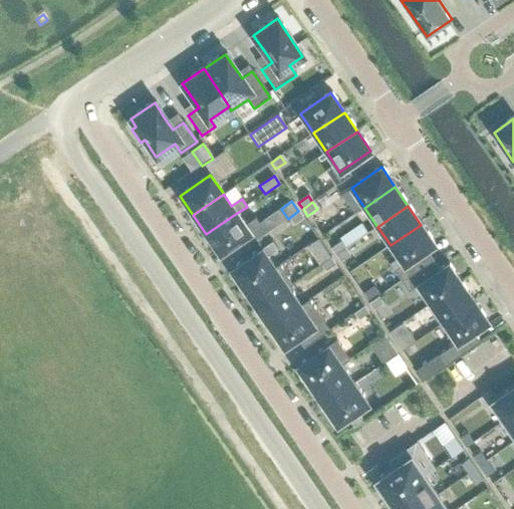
[(299,212),(289,219),(293,226),(303,219),(299,212)]
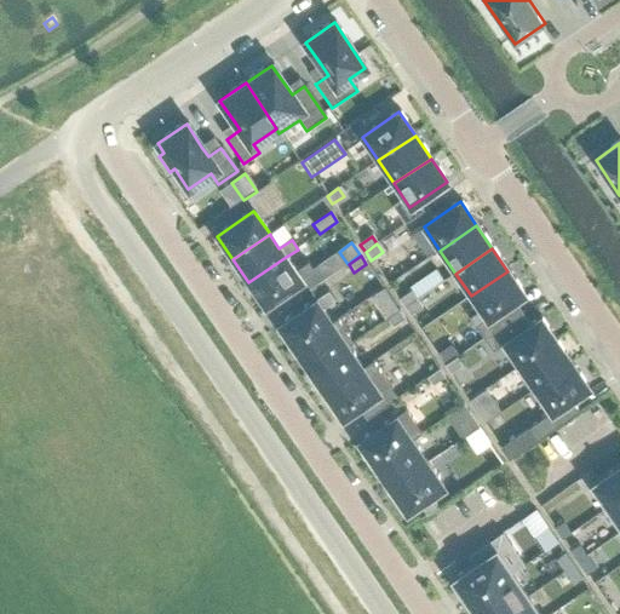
[(286,257),(248,282),(265,307),(302,281),(314,273),(311,270),(308,263),(296,271),(286,257)]
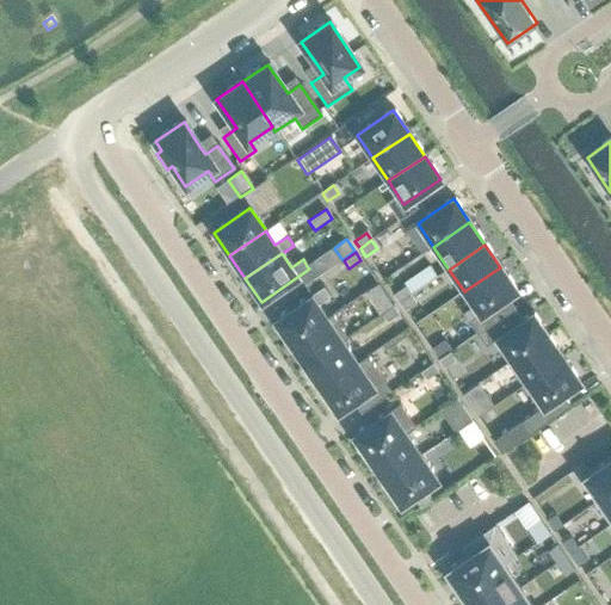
[(474,306),(462,314),(466,320),(476,335),(506,314),(499,302),(506,297),(517,290),(500,267),(464,291),(474,306)]
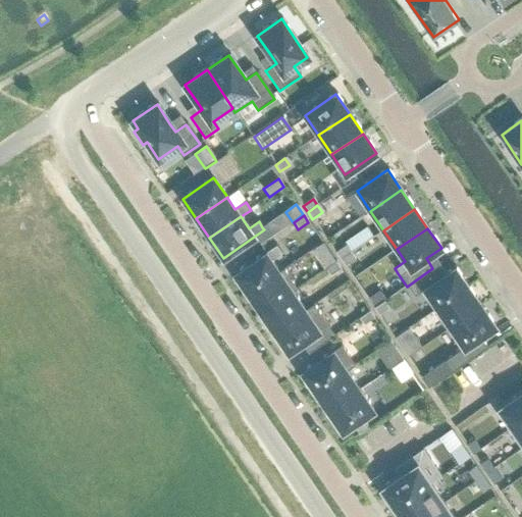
[(321,243),(311,250),(316,257),(326,250),(321,243)]
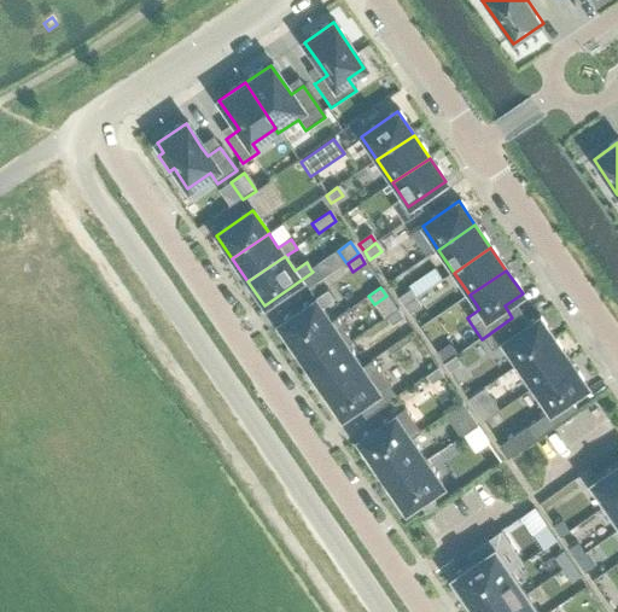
[(409,291),(397,299),(403,308),(415,299),(409,291)]
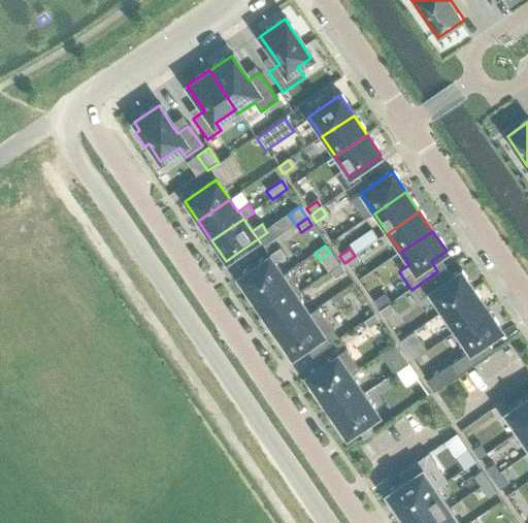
[(268,256),(237,278),(251,298),(283,276),(282,275),(268,256)]
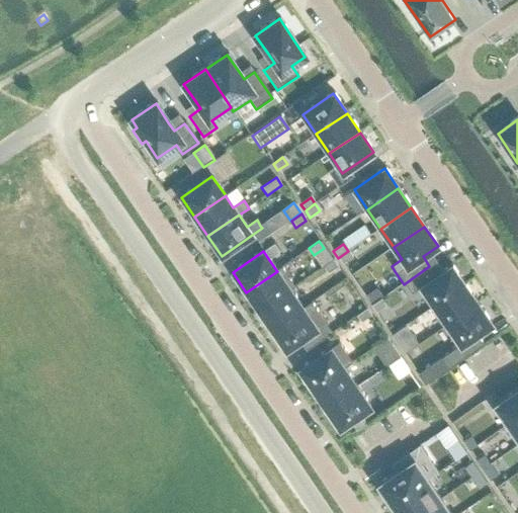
[(348,251),(338,258),(342,264),(352,258),(348,251)]
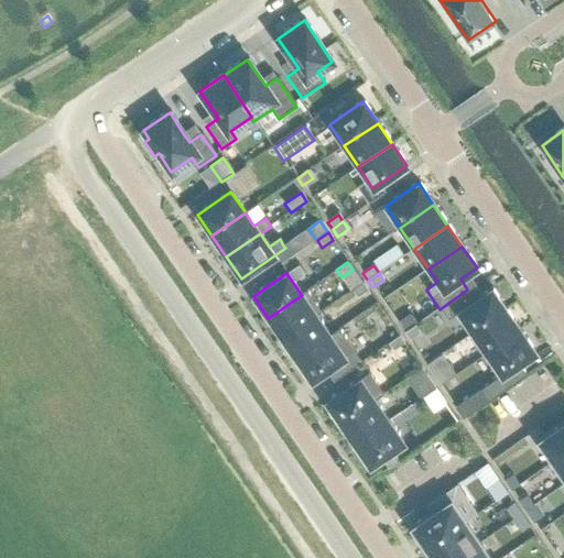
[(364,284),(353,291),(357,298),(368,292),(364,284)]
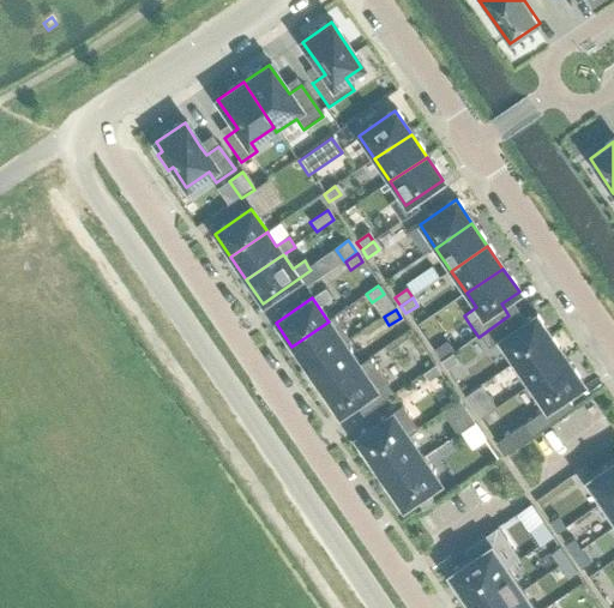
[(509,315),(479,337),(487,349),(499,341),(515,362),(515,363),(551,338),(535,315),(524,323),(517,327),(509,315)]
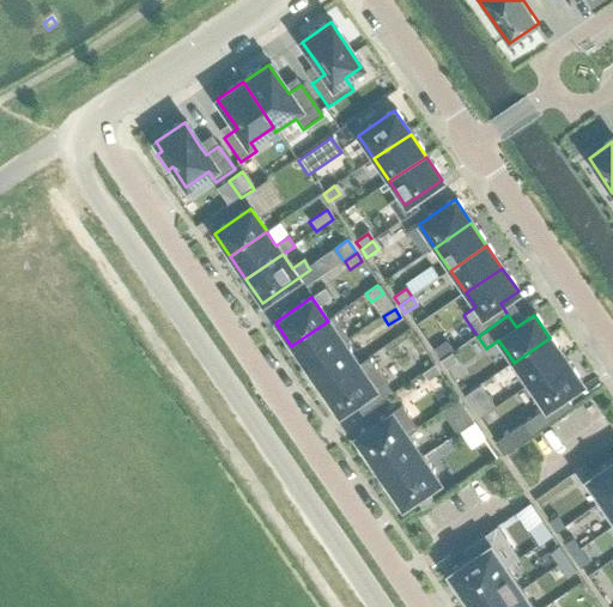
[(328,321),(291,346),(307,369),(344,344),(349,341),(332,316),(327,320),(328,321)]
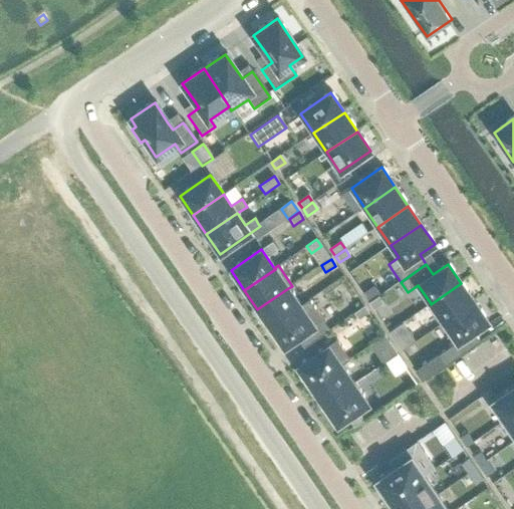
[(348,271),(324,283),(332,300),(356,288),(348,271)]
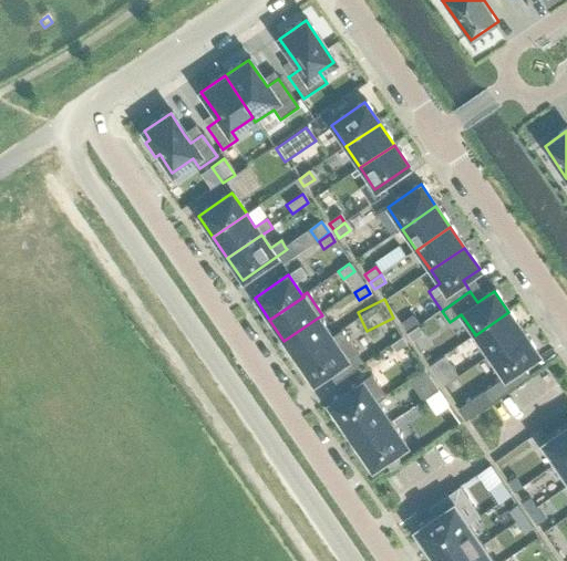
[(475,334),(471,338),(485,360),(523,333),(508,312),(475,335),(475,334)]
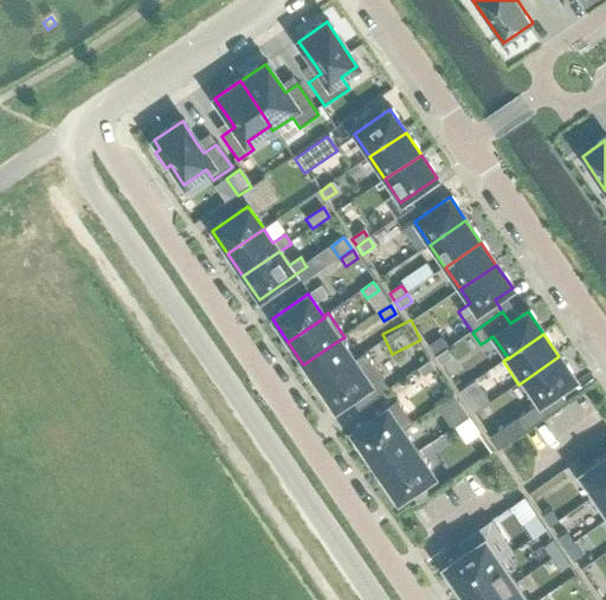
[(438,337),(425,347),(433,359),(446,349),(438,337)]
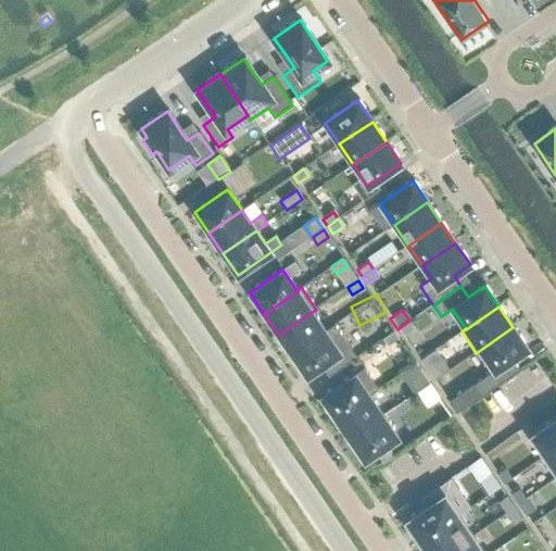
[(312,312),(278,335),(292,354),(325,333),(325,330),(312,312)]
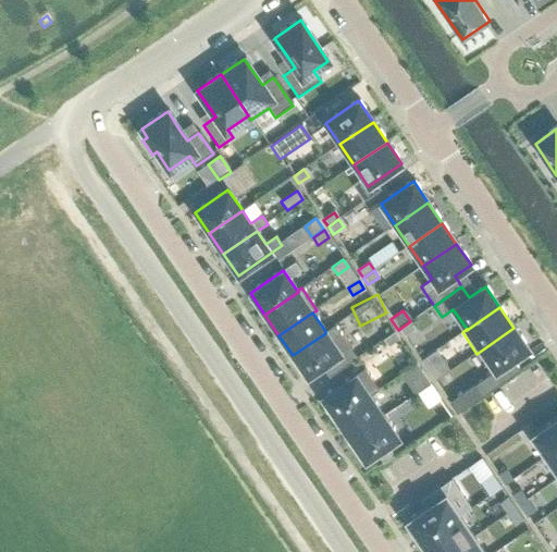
[(410,322),(398,330),(404,338),(415,330),(410,322)]
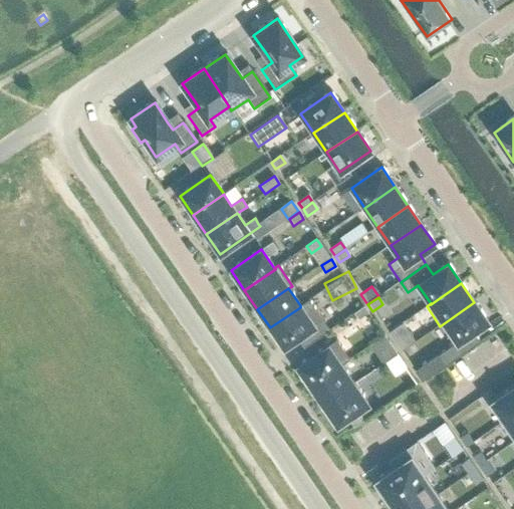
[(300,307),(270,327),(283,347),(296,338),(303,348),(328,331),(308,300),(300,305),(300,307)]
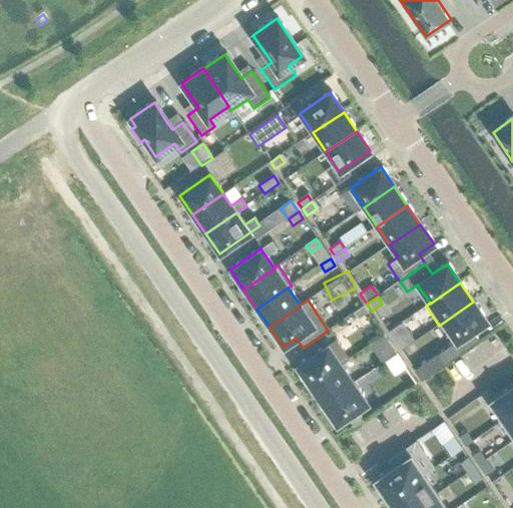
[(473,302),(439,326),(452,345),(487,322),(473,302)]
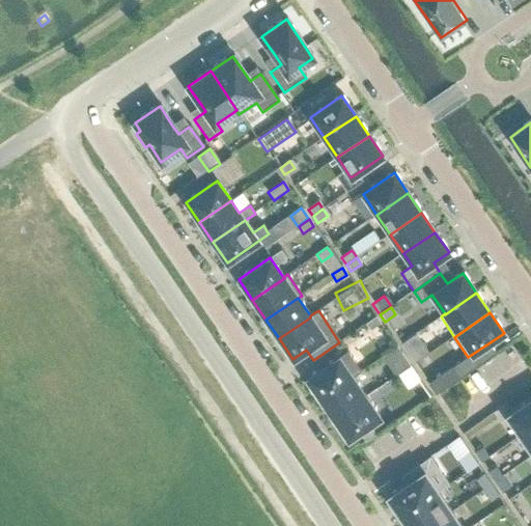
[(375,317),(365,325),(370,331),(381,324),(375,317)]
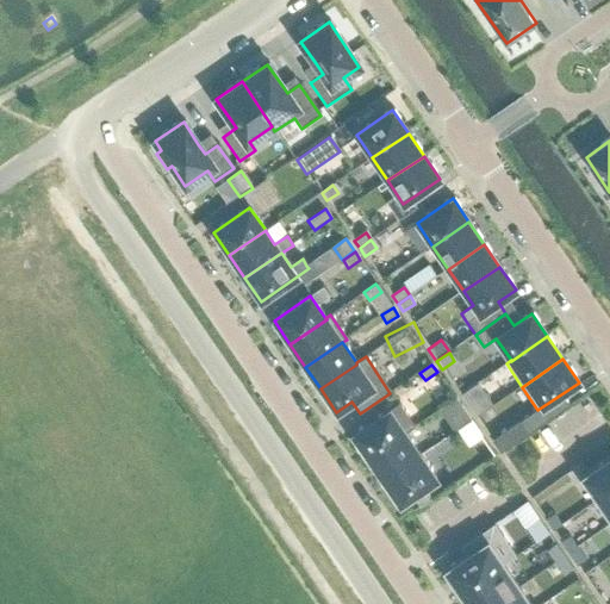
[(490,390),(479,398),(491,412),(500,405),(490,390)]
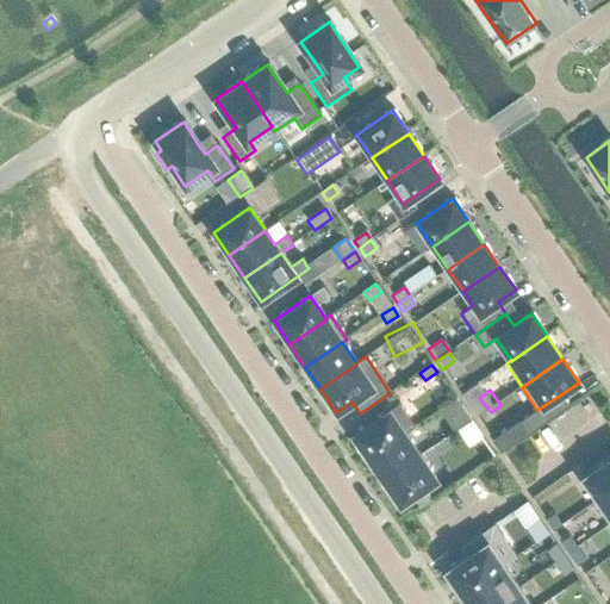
[(57,396),(38,408),(44,416),(63,404),(57,396)]
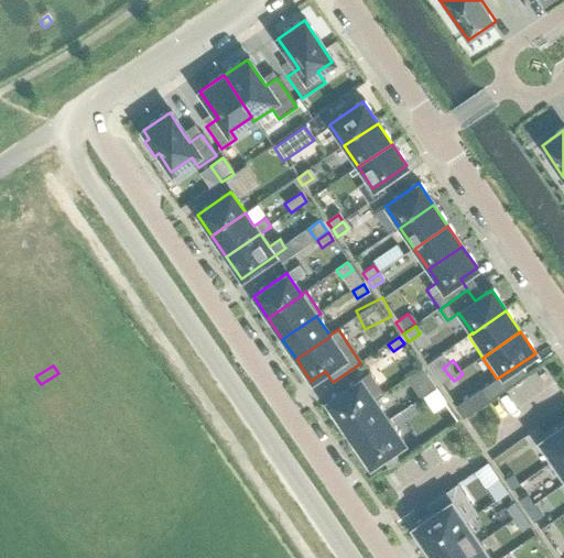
[(421,369),(409,378),(410,380),(411,381),(418,383),(426,376),(421,369)]
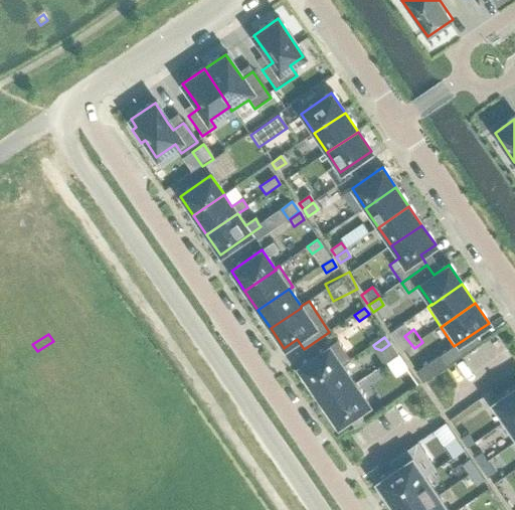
[(407,339),(397,346),(401,353),(411,346),(407,339)]
